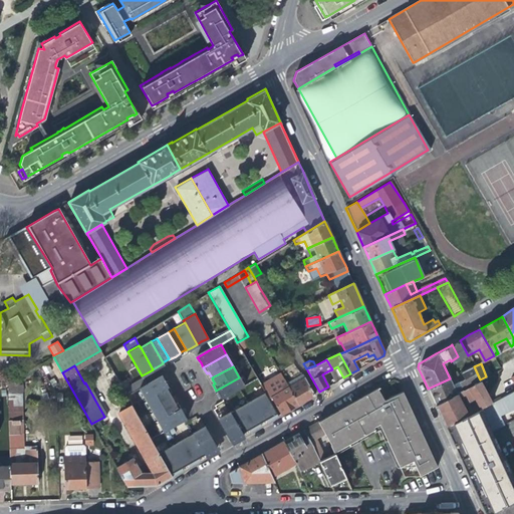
[(453,384),(450,378),(428,389),(431,395),(435,404),(478,380),(471,367),(460,372),(462,378),(457,380),(458,381),(453,384)]
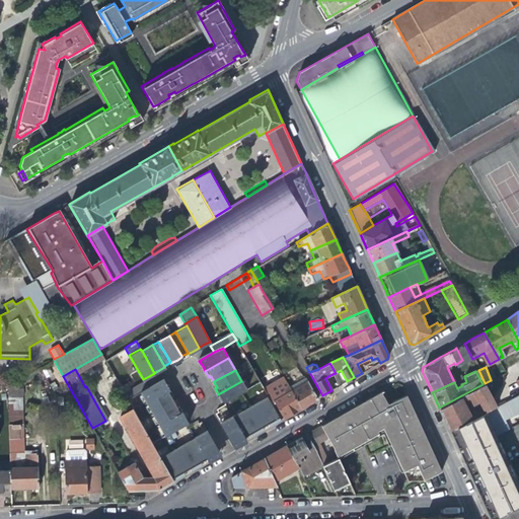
[(293,413),(301,408),(291,390),(284,377),(280,379),(287,392),(277,398),(270,385),(274,383),(271,378),(263,382),(283,418),(293,413)]
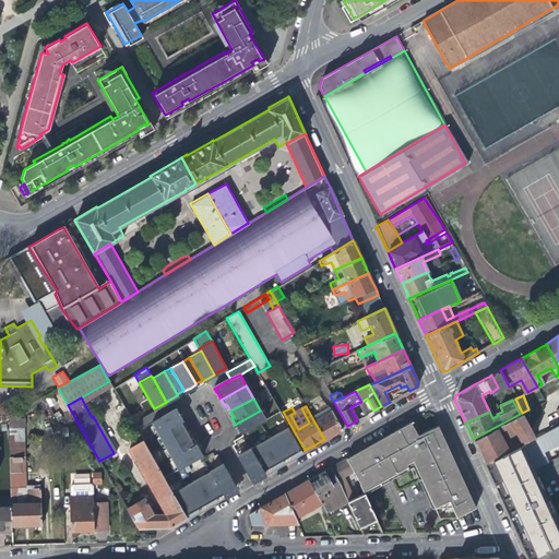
[(181,417),(177,409),(161,419),(152,424),(158,436),(183,421),(181,417)]
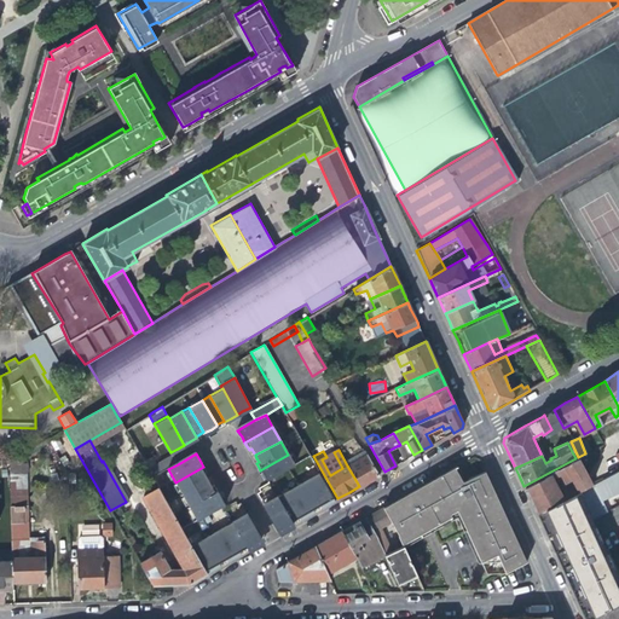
[(19,455),(9,462),(9,472),(11,560),(12,582),(29,582),(46,580),(44,539),(32,541),(28,537),(24,462),(19,461),(19,455)]
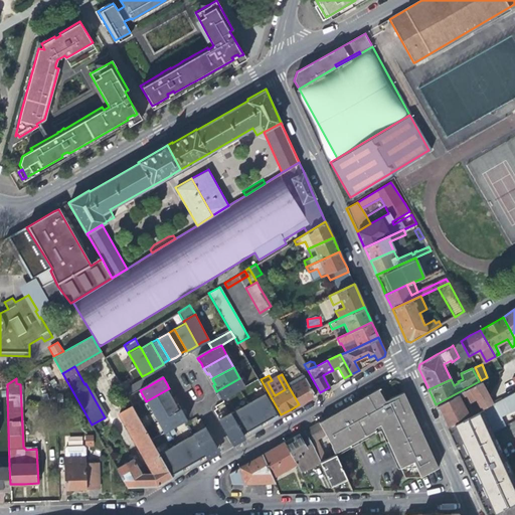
[(245,388),(239,378),(216,391),(219,397),(222,401),(226,399),(242,390),(245,388)]
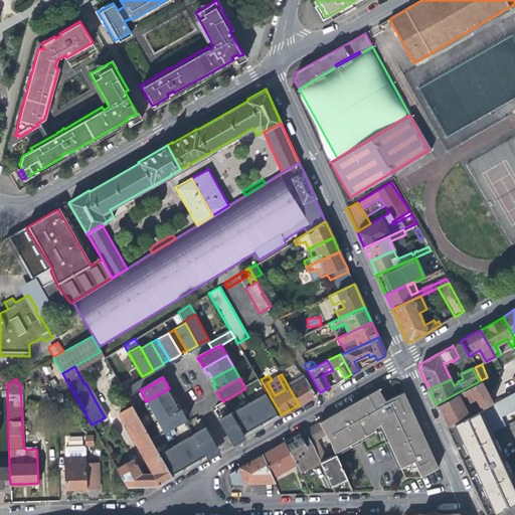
[(305,378),(289,387),(299,404),(307,400),(315,395),(305,378)]
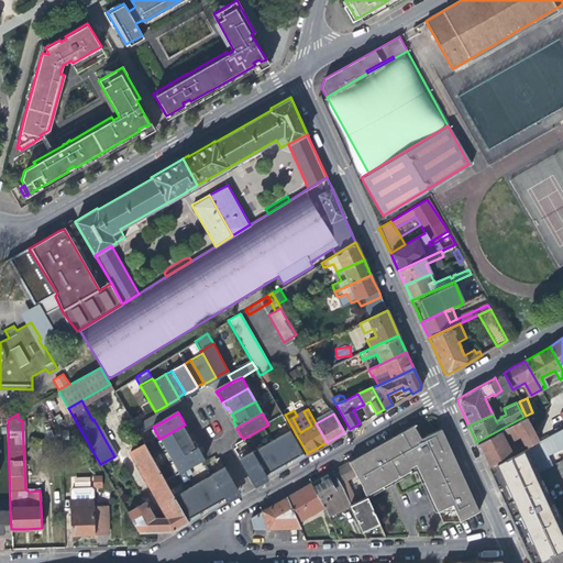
[(139,434),(153,427),(162,422),(157,415),(156,415),(134,428),(139,434)]
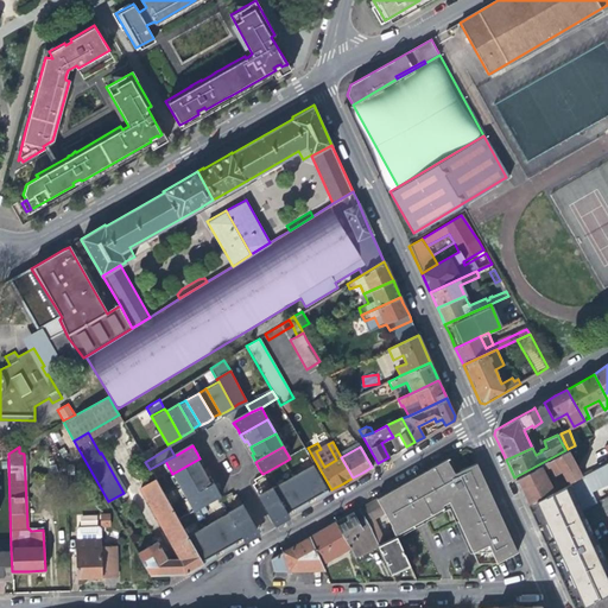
[(518,486),(526,502),(552,489),(562,485),(580,475),(565,450),(514,477),(518,486)]
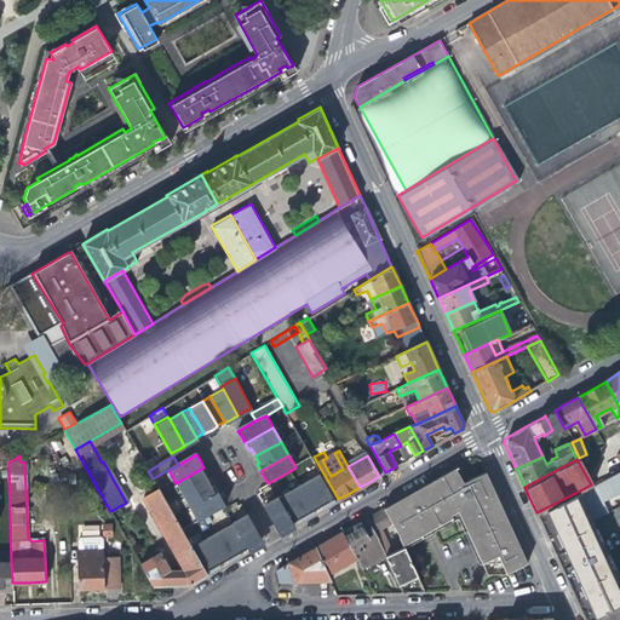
[(403,497),(383,507),(389,521),(401,545),(458,516),(486,574),(504,573),(526,563),(484,472),(463,482),(455,466),(403,497)]
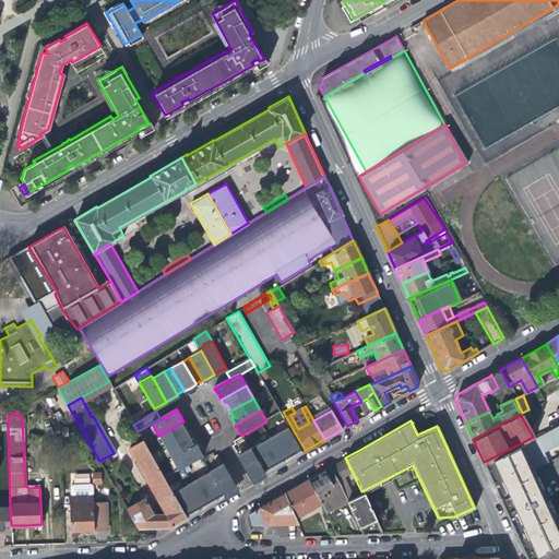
[(183,421),(158,436),(165,448),(188,435),(187,431),(185,429),(187,428),(183,421)]
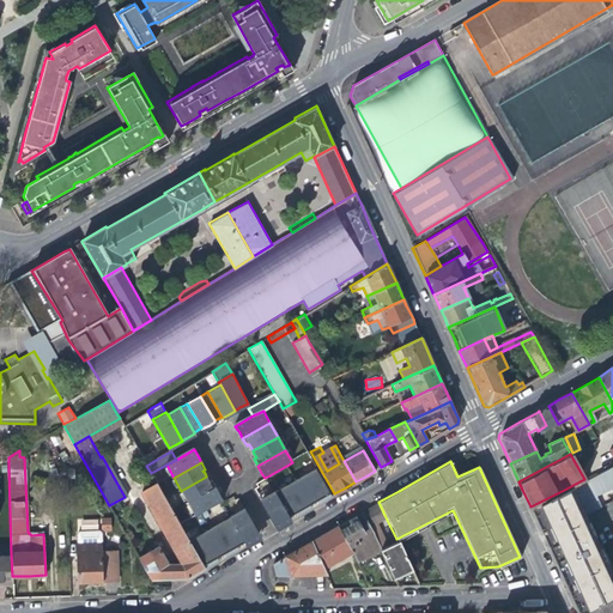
[(612,465),(584,479),(566,489),(581,519),(596,510),(592,499),(612,487),(612,465)]
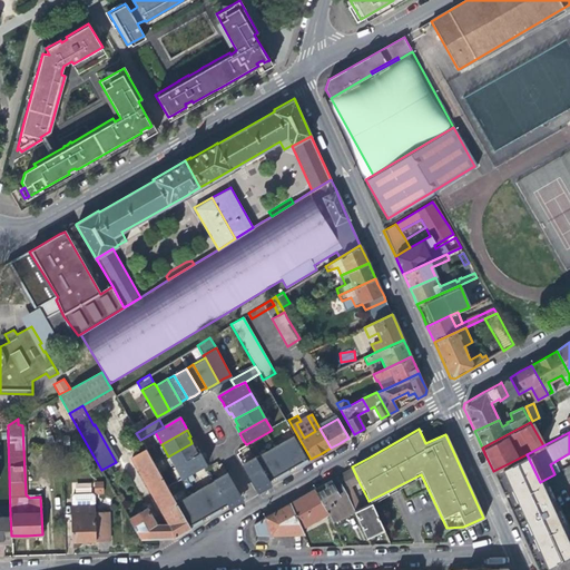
[(308,460),(294,434),(276,444),(276,445),(290,469),(295,465),(296,468),(303,463),(308,460)]
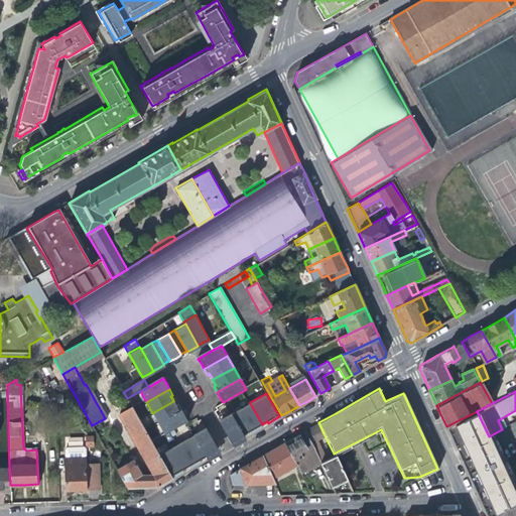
[(173,401),(152,413),(159,424),(182,411),(178,406),(176,406),(175,404),(173,401)]
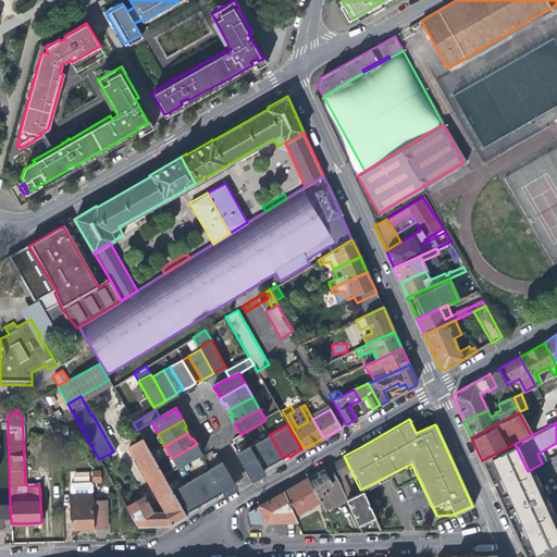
[(279,463),(284,460),(283,458),(270,435),(270,434),(251,445),(264,468),(271,465),(272,467),(279,463)]
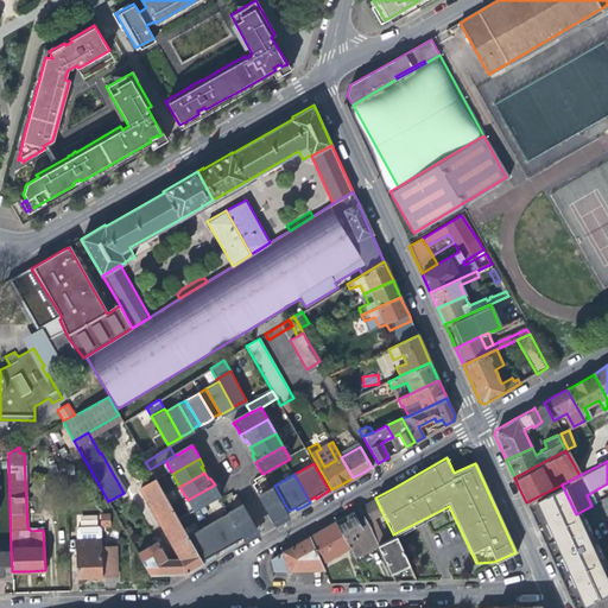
[(185,574),(203,563),(187,536),(179,521),(172,508),(166,499),(165,495),(157,482),(156,479),(139,488),(179,557),(166,558),(157,540),(137,552),(149,575),(185,574)]
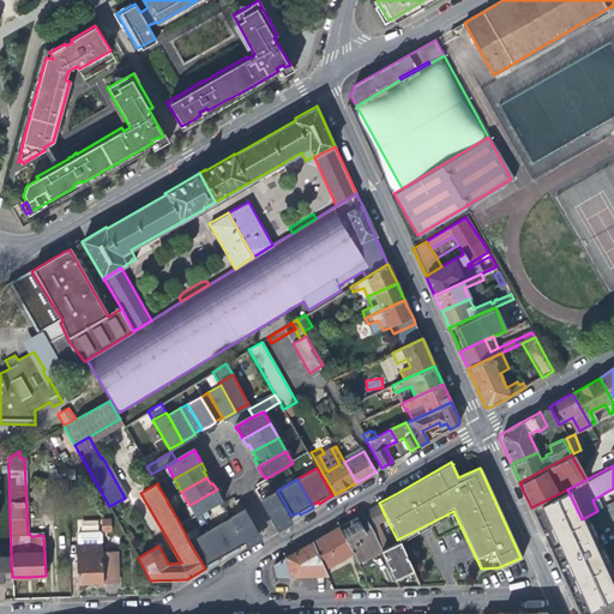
[(217,489),(190,505),(196,518),(200,516),(220,504),(223,503),(221,497),(217,489)]
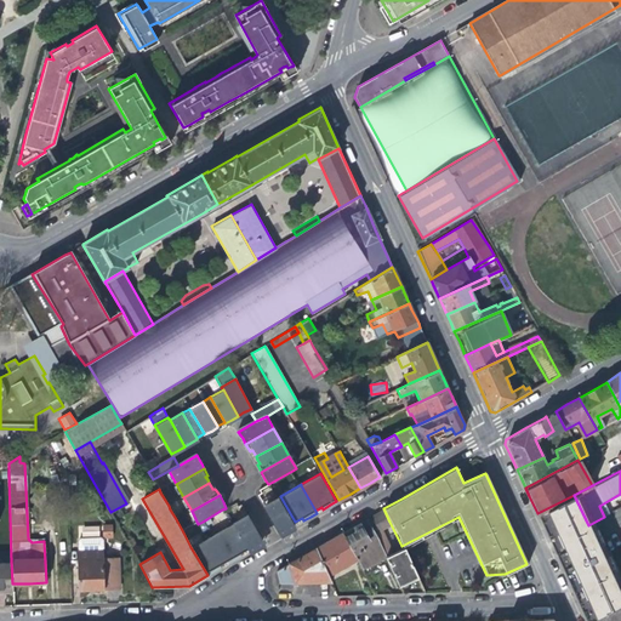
[(574,495),(537,513),(546,533),(569,584),(586,620),(594,620),(620,607),(620,585),(588,525),(574,495)]
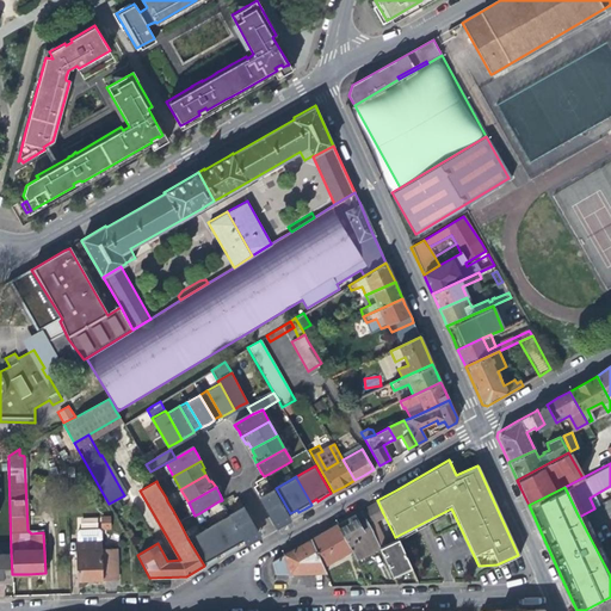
[(288,518),(291,516),(290,513),(276,488),(260,497),(275,522),(278,520),(281,519),(282,522),(288,518)]
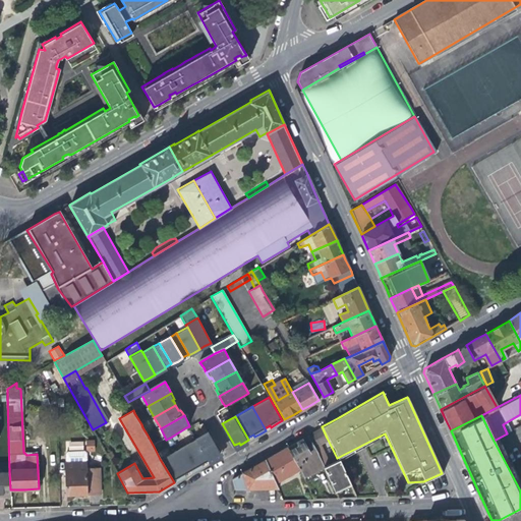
[(327,438),(322,426),(307,435),(320,457),(323,466),(334,490),(342,487),(349,483),(338,460),(329,464),(324,454),(317,442),(327,438)]
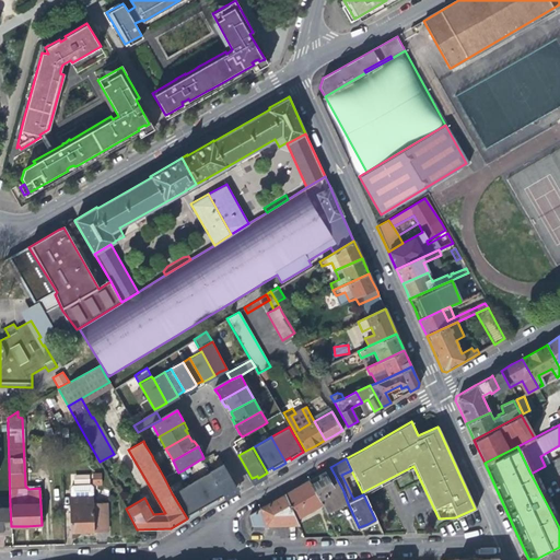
[(221,496),(222,499),(228,496),(231,493),(230,491),(233,489),(235,488),(222,464),(208,473),(221,496)]
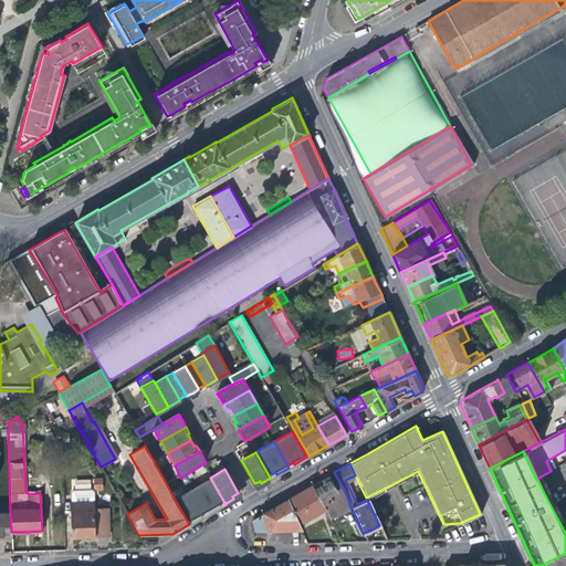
[(347,496),(334,472),(325,478),(322,480),(323,484),(313,490),(323,510),(327,517),(341,511),(350,506),(347,496)]
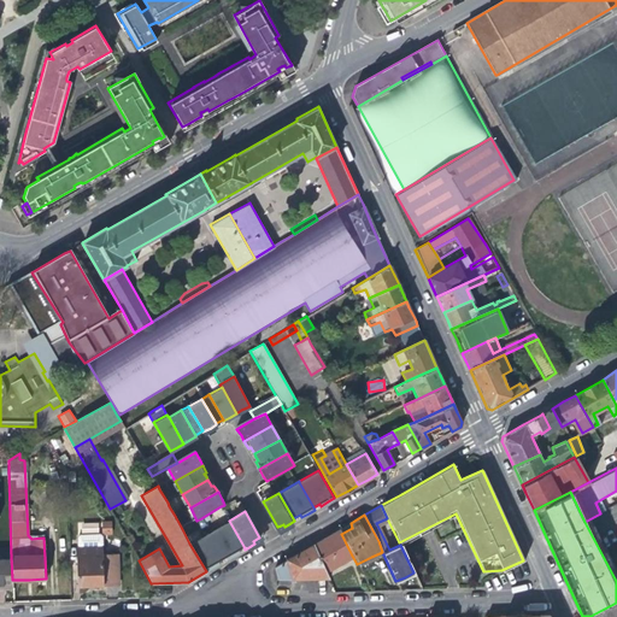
[(224,557),(225,560),(239,553),(238,550),(244,546),(229,521),(209,532),(224,557)]
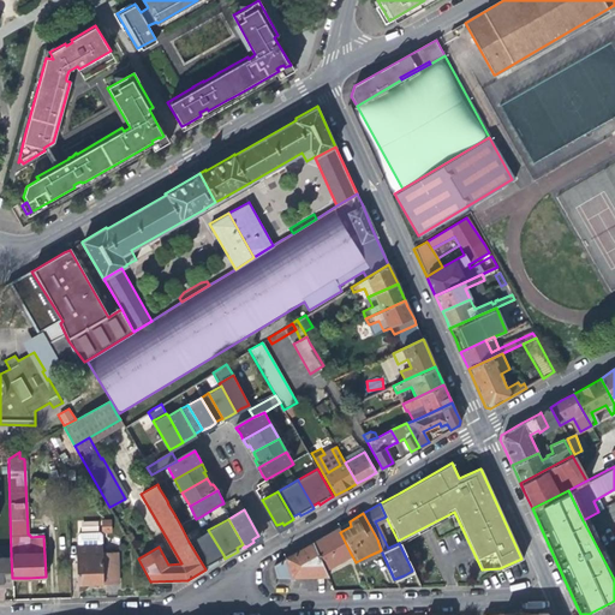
[(112,520),(102,520),(102,532),(112,532),(112,520)]
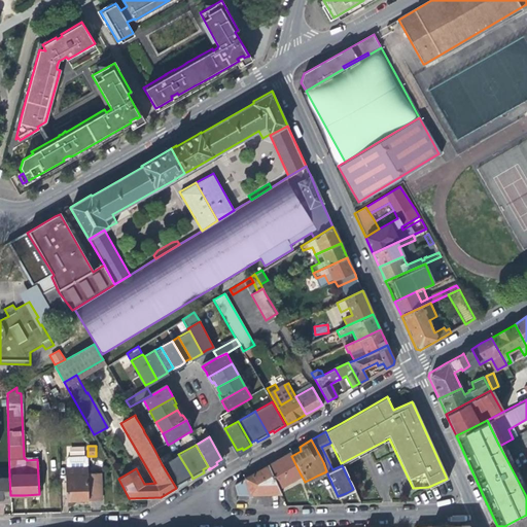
[(278,487),(301,475),(291,456),(289,452),(281,457),(268,464),(278,487)]
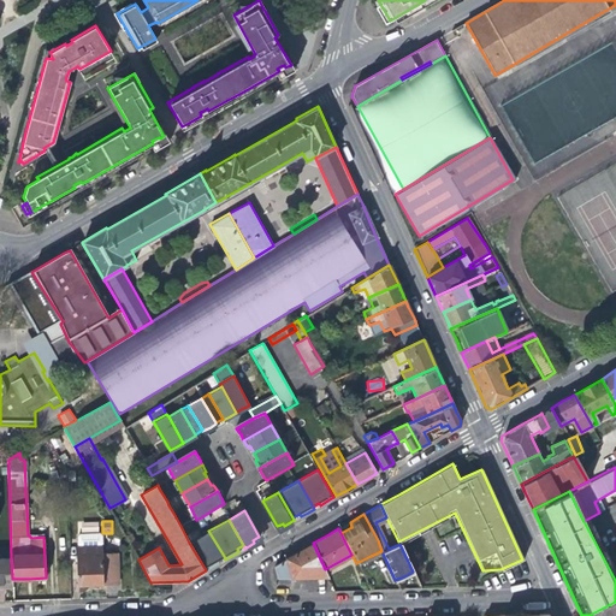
[(224,556),(208,531),(189,543),(206,570),(213,566),(218,563),(217,561),(224,556)]
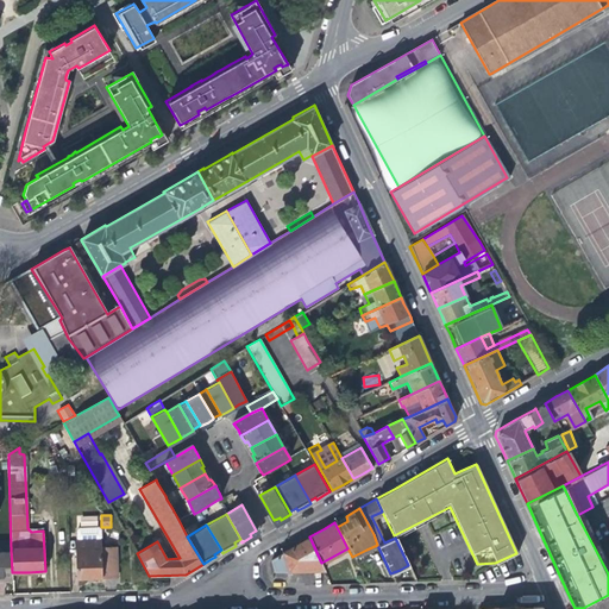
[(85,577),(101,576),(101,546),(100,532),(100,528),(99,527),(79,528),(77,529),(77,539),(76,539),(77,577),(85,577)]
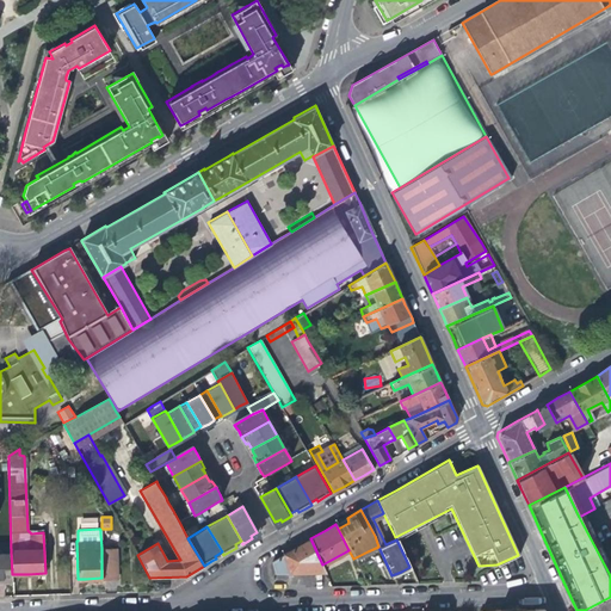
[(325,571),(322,565),(310,538),(271,561),(275,573),(306,572),(325,571)]
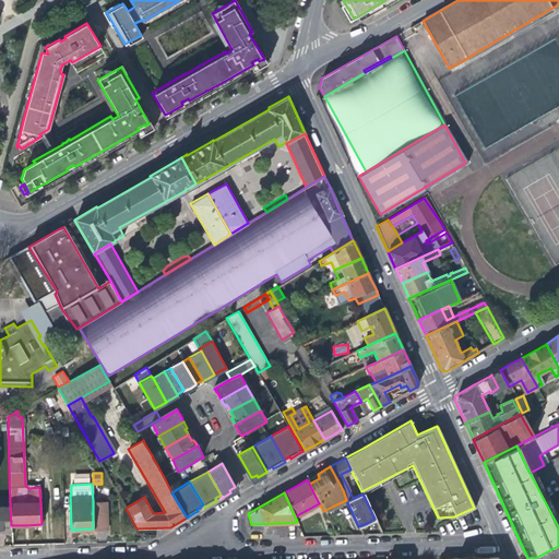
[(106,501),(93,501),(93,528),(107,528),(106,501)]
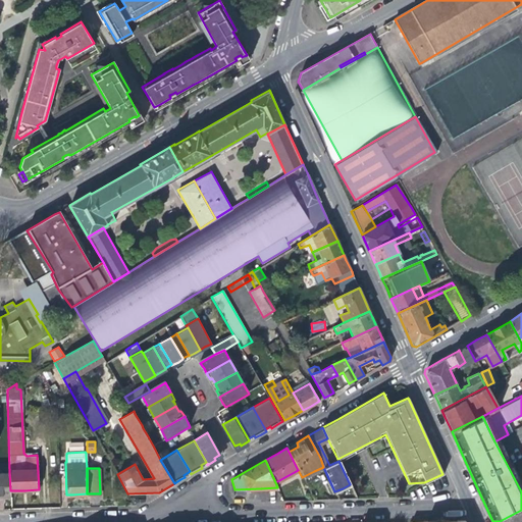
[(0,497),(10,497),(10,490),(9,472),(0,472),(0,497)]
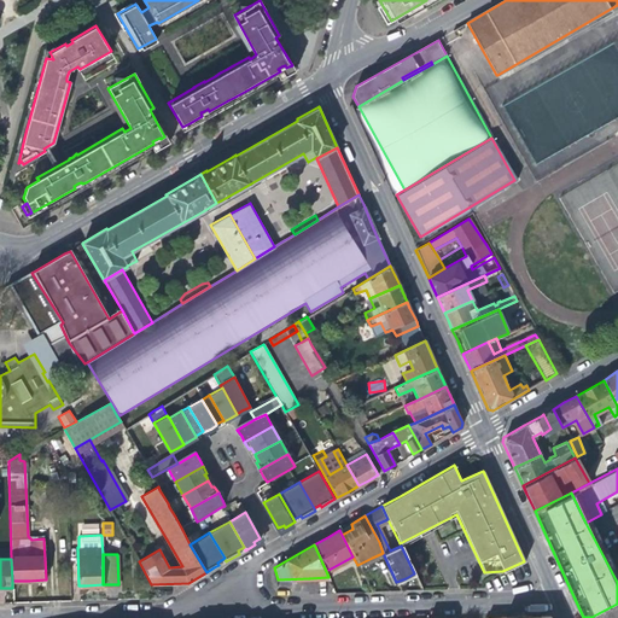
[(617,617),(617,604),(592,617),(617,617)]
